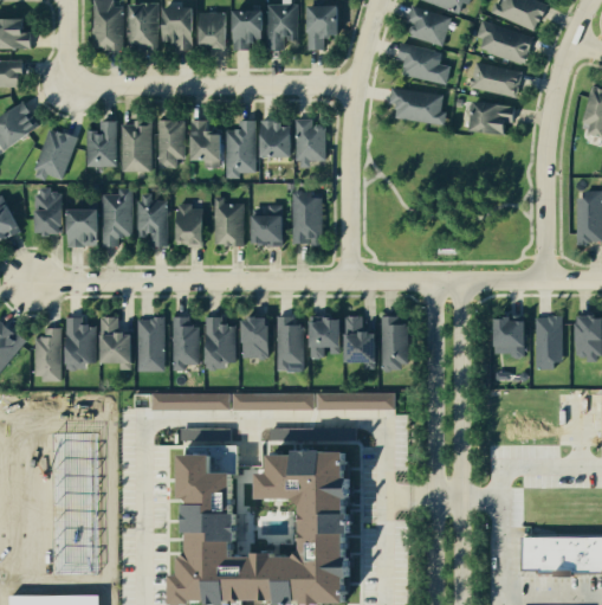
[(122,6),(114,6),(112,0),(92,0),(92,49),(122,50),(122,6)]
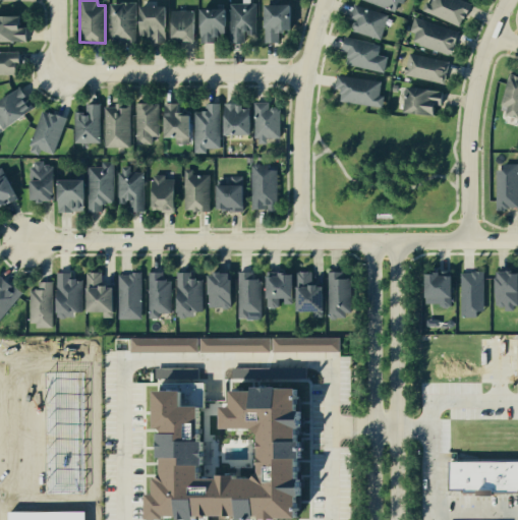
[(362,0),(395,12),(398,3),(402,4),(403,0),(362,0)]
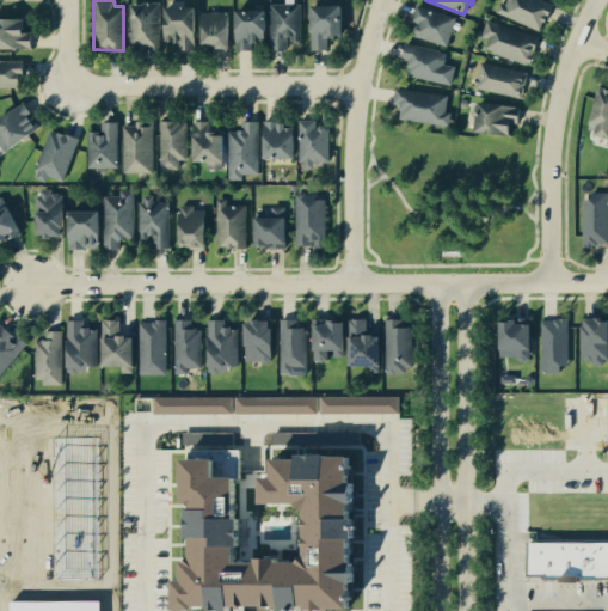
[(505,0),(504,5),(501,4),(496,13),(541,32),(552,5),(540,0),(505,0)]
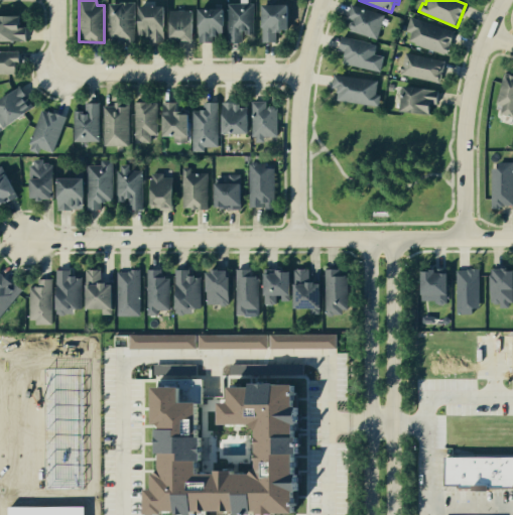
[(109,3),(109,42),(134,42),(134,3),(109,3)]
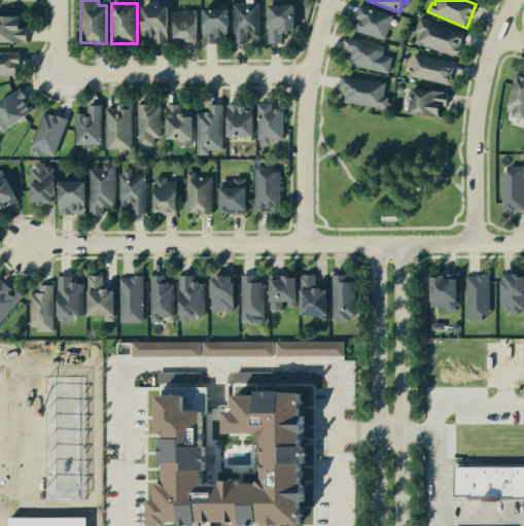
[(258,4),(233,4),(233,43),(247,43),(247,35),(258,35),(258,4)]
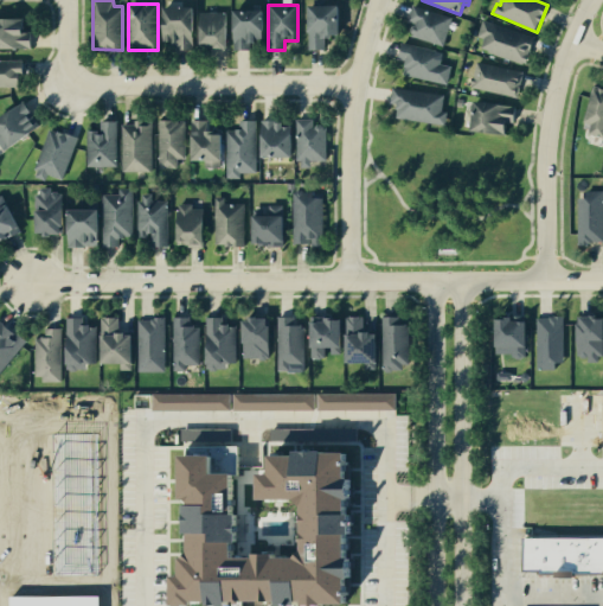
[(308,50),(325,50),(325,38),(340,38),(340,6),(307,6),(308,50)]
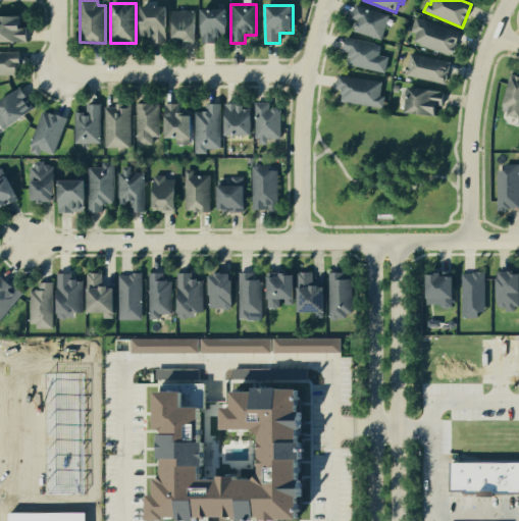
[(350,18),(356,20),(353,32),(380,40),(388,15),(354,5),(350,18)]
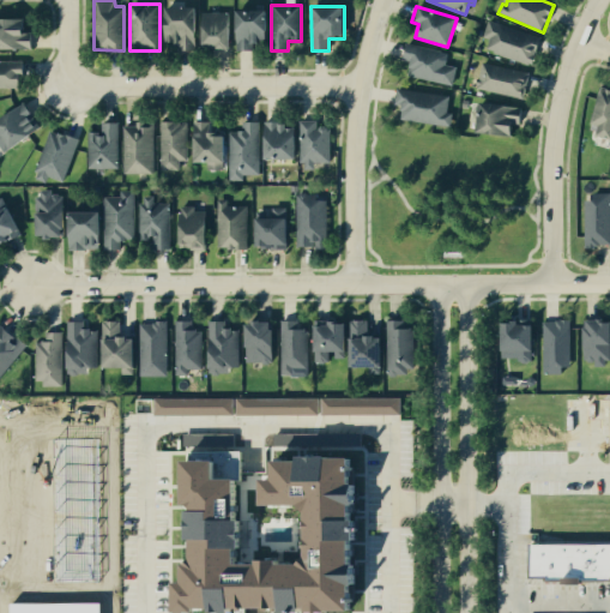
[(197,52),(198,8),(167,7),(165,50),(197,52)]
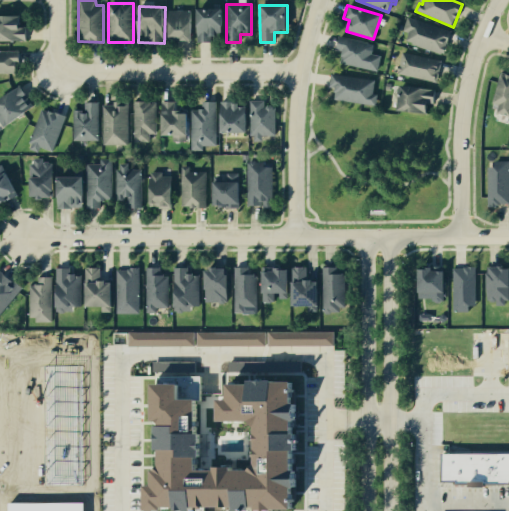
[(223,9),(198,9),(199,43),(212,42),(211,35),(224,35),(223,9)]
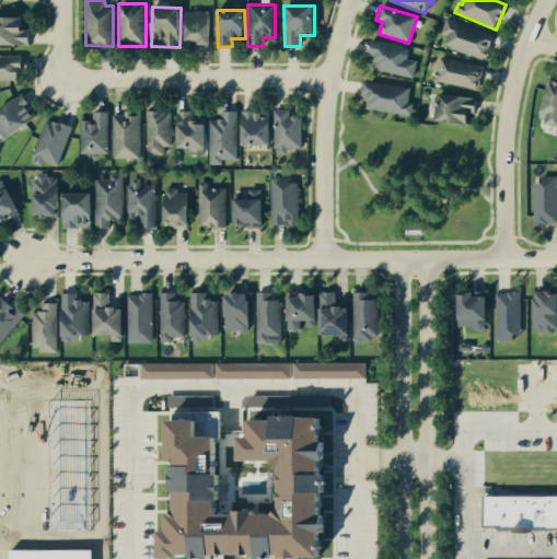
[(186,46),(211,45),(210,11),(185,12),(186,46)]
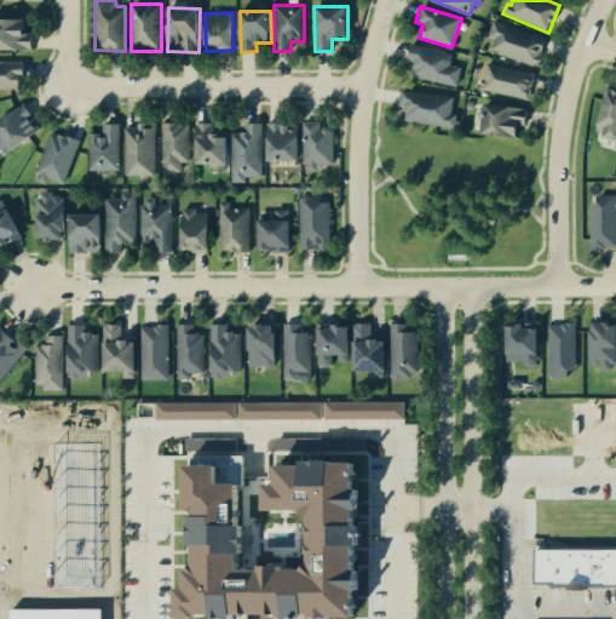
[(0,50),(34,49),(33,34),(28,34),(27,18),(0,18),(0,50)]
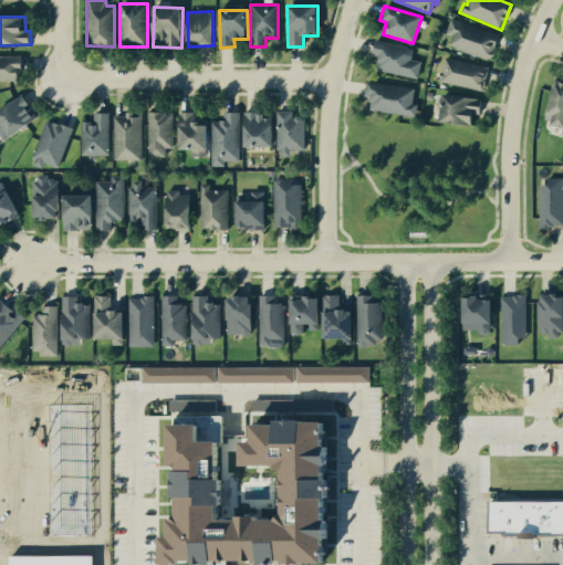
[(492,60),(500,35),(449,19),(445,34),(451,38),(448,46),(492,60)]
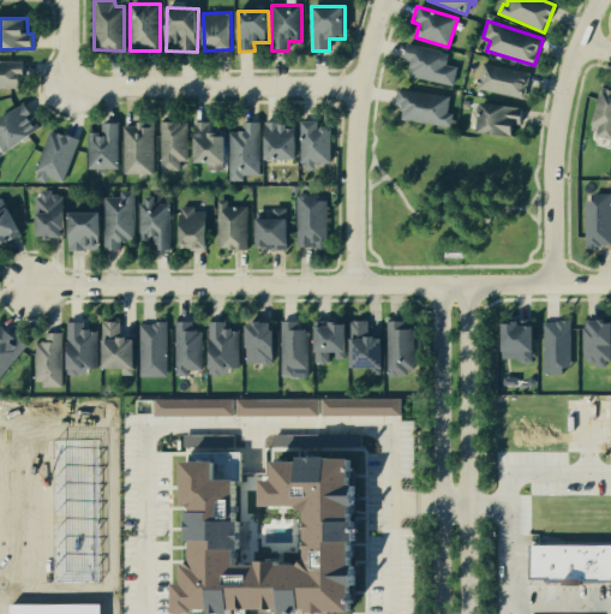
[(411,61),(407,77),(453,85),(456,67),(442,65),(444,52),(406,45),(402,60),(411,61)]
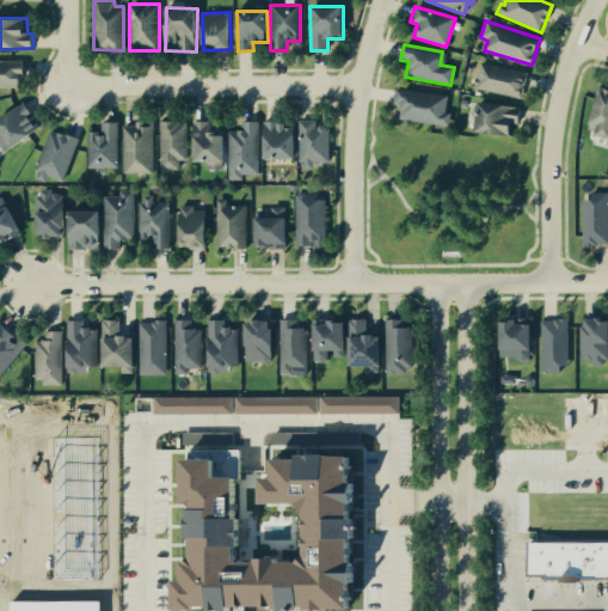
[(22,61),(0,61),(0,87),(22,89),(22,61)]
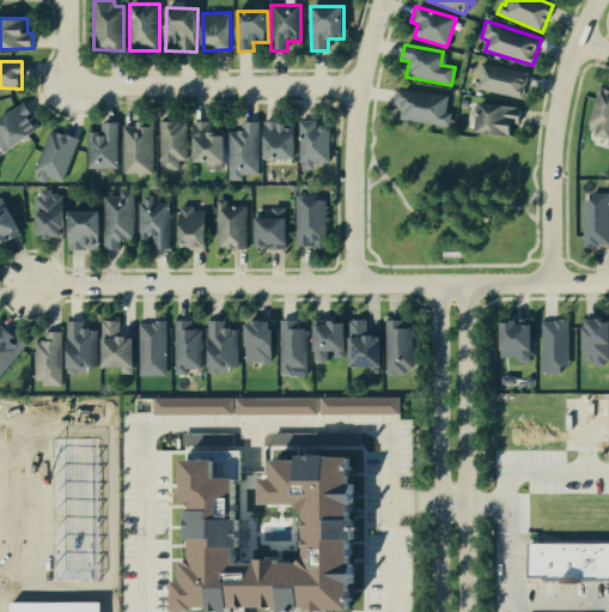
[(522,100),(528,73),(481,62),(474,89),(522,100)]
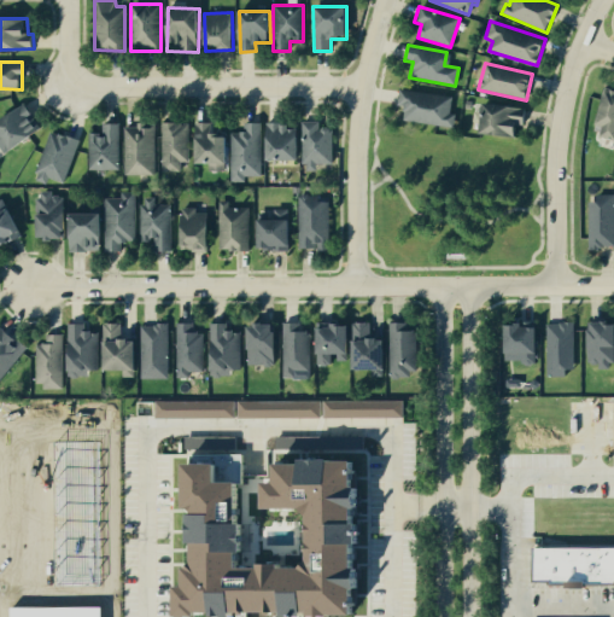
[(613,141),(613,89),(603,87),(592,124),(600,127),(597,137),(613,141)]
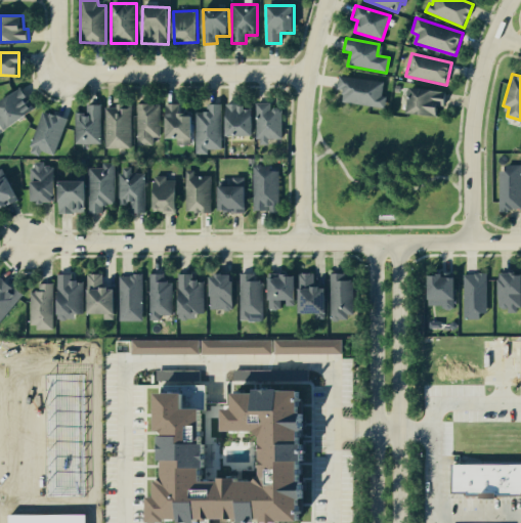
[(343,90),(342,103),(385,107),(385,97),(381,97),(382,81),(337,77),(336,89),(343,90)]
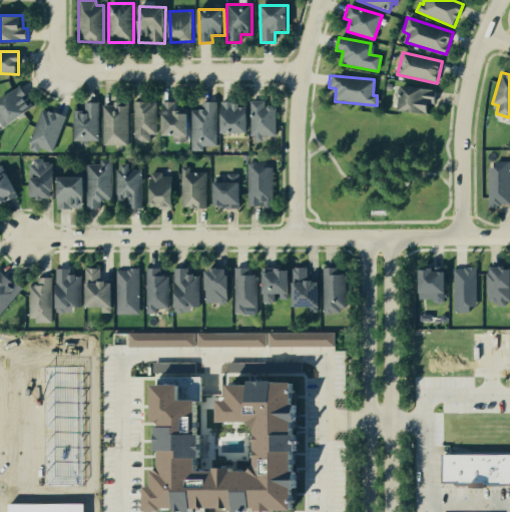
[(436,91),(403,84),(398,109),(431,116),(436,91)]
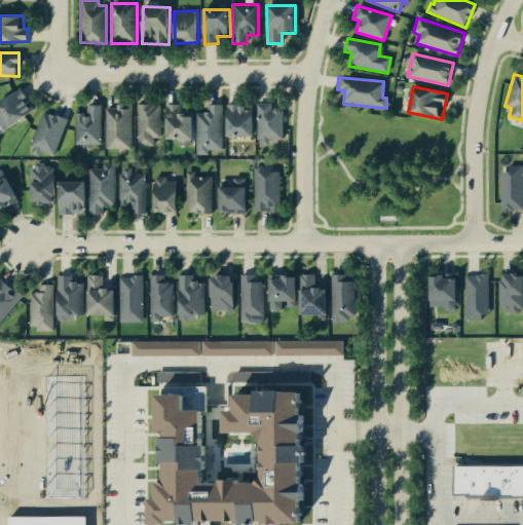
[(0,125),(4,132),(35,110),(21,88),(0,102),(0,125)]
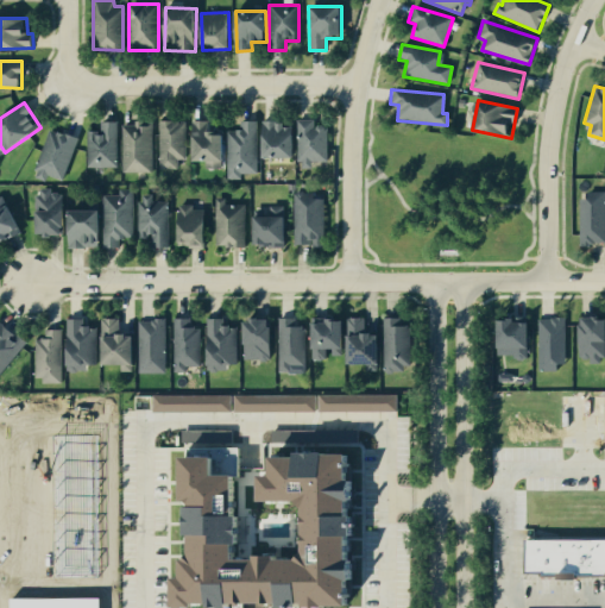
[(298,169),(312,169),(312,162),(327,162),(327,126),(314,126),(314,120),(297,120),(298,169)]
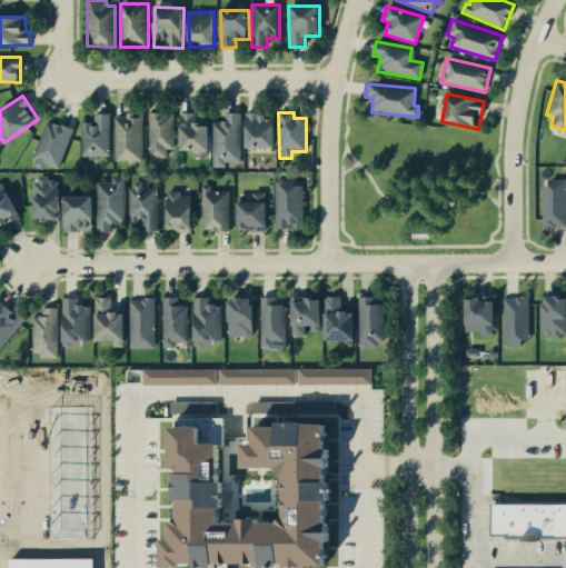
[(113,118),(113,161),(140,161),(140,113),(125,115),(125,118),(113,118)]
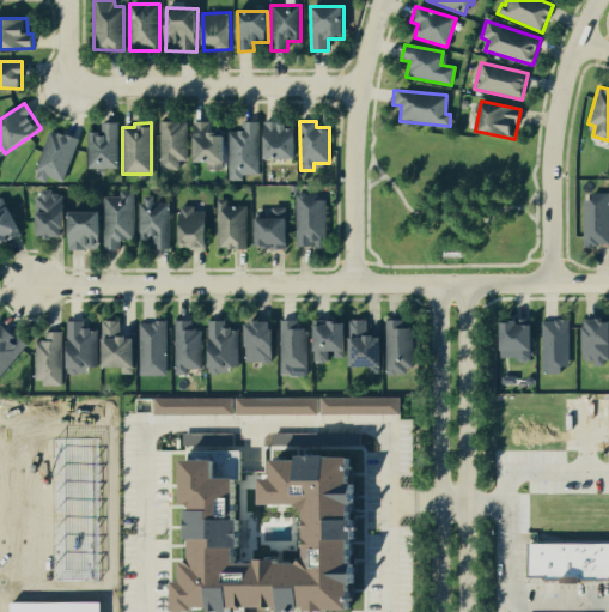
[(186,161),(184,122),(157,122),(158,170),(177,170),(176,161),(186,161)]
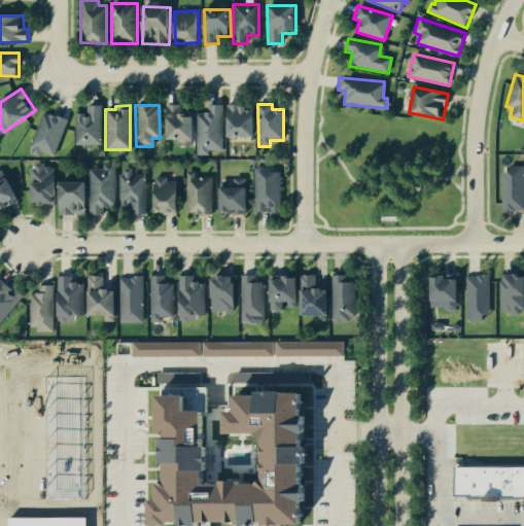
[(165,140),(176,140),(176,146),(193,146),(194,116),(180,115),(180,105),(166,105),(165,140)]
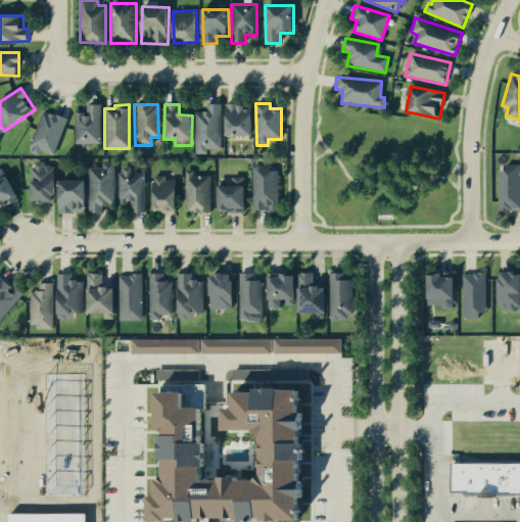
[(221,149),(220,104),(204,104),(205,112),(193,112),(194,154),(207,154),(207,150),(221,149)]
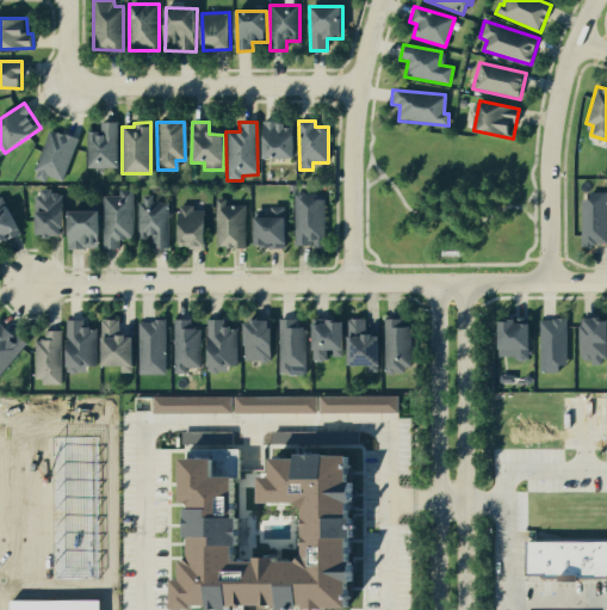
[(117,168),(116,123),(100,123),(100,133),(87,133),(87,168),(117,168)]
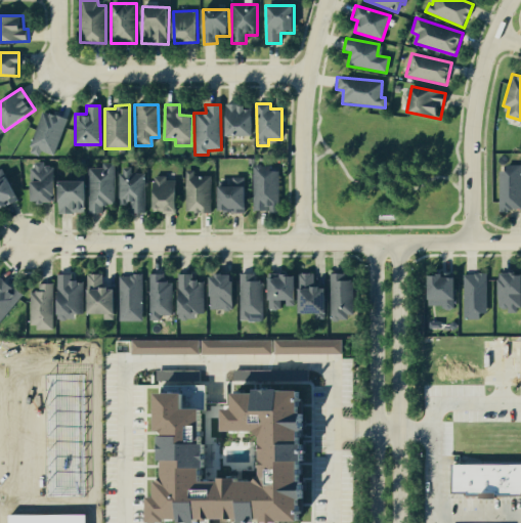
[(253,136),(253,106),(226,106),(226,136),(253,136)]
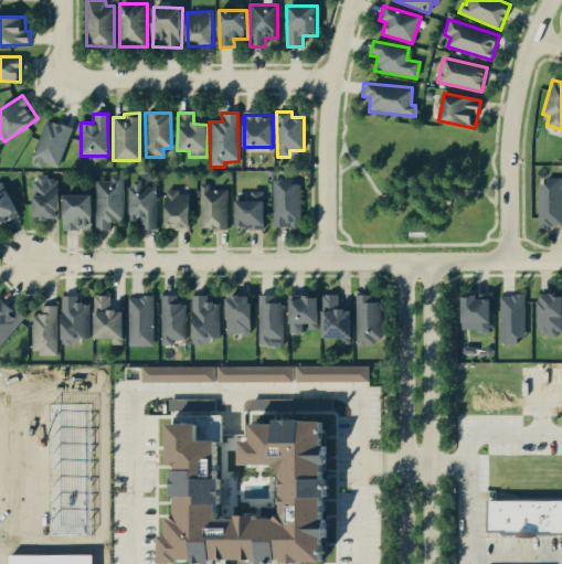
[(44,162),(57,168),(72,129),(46,119),(30,165),(42,169),(44,162)]
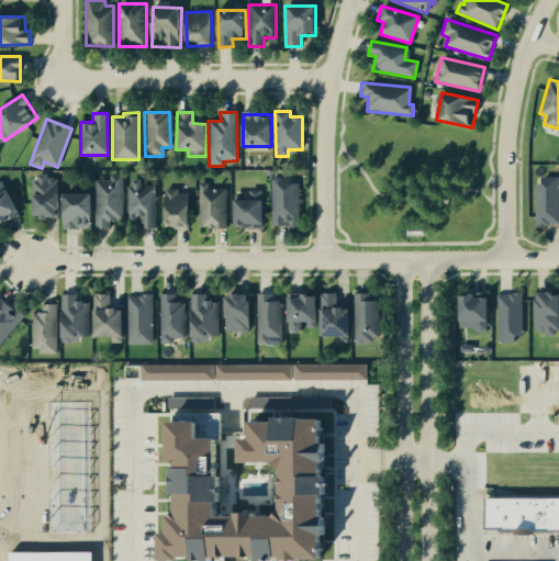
[(122,175),(109,175),(109,181),(94,180),(93,228),(109,229),(110,221),(121,221),(122,175)]
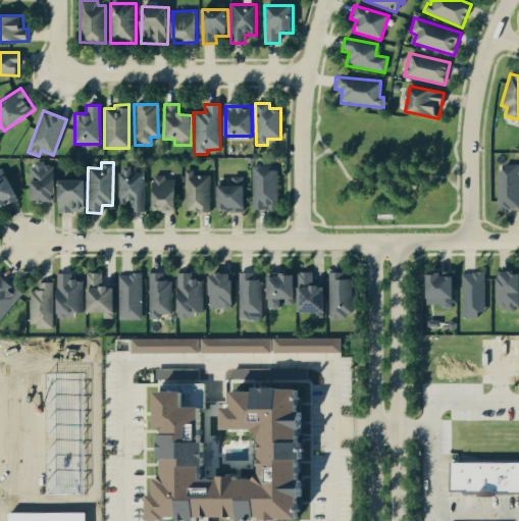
[(54,202),(55,164),(32,163),(32,202),(54,202)]
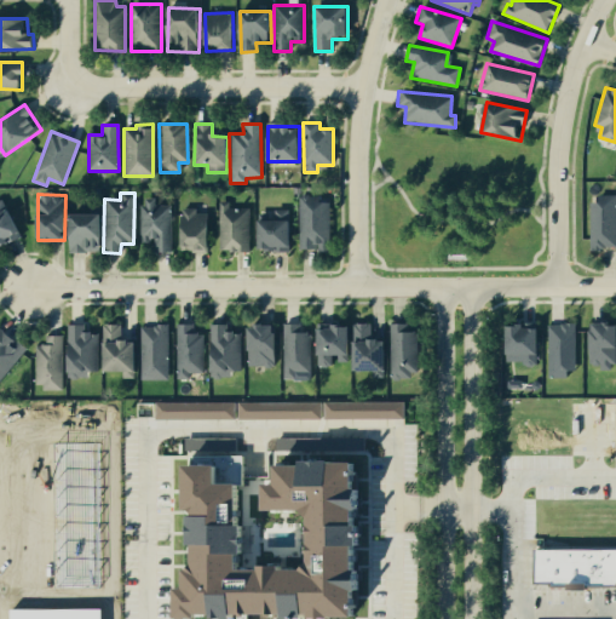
[(589,204),(591,250),(615,248),(615,202),(615,196),(598,196),(599,202),(589,204)]
